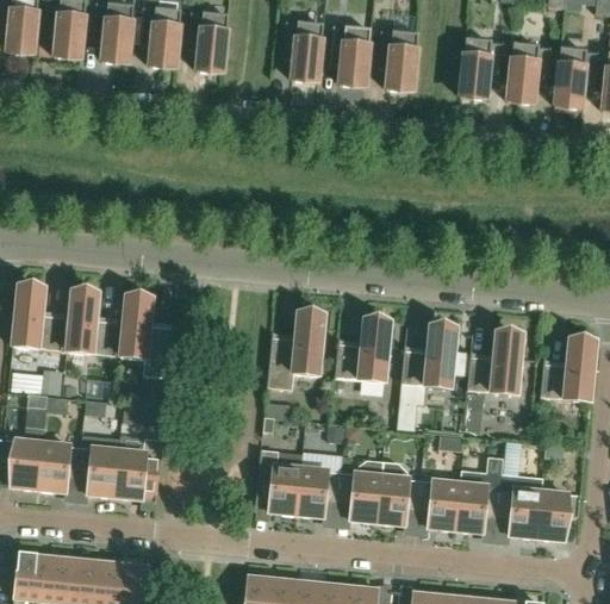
[(0,0),(0,25),(8,27),(8,35),(5,35),(4,48),(7,48),(6,50),(32,53),(38,0),(0,0)]
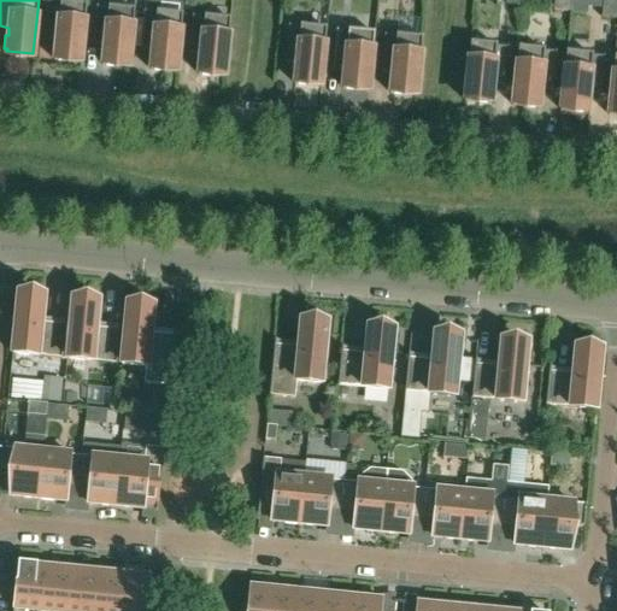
[(57,40),(53,40),(52,52),(54,53),(54,56),(81,58),(87,1),(74,0),(48,0),(45,36),(46,36),(47,31),(57,31),(57,40)]
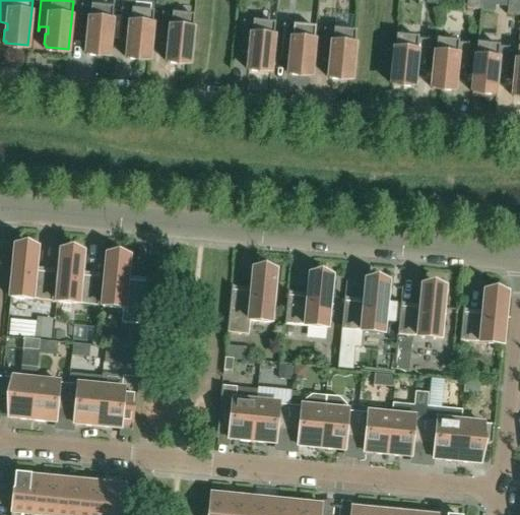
[(122,0),(119,38),(120,39),(120,34),(129,35),(128,42),(126,41),(125,52),(127,52),(127,55),(149,57),(154,0),(122,0)]
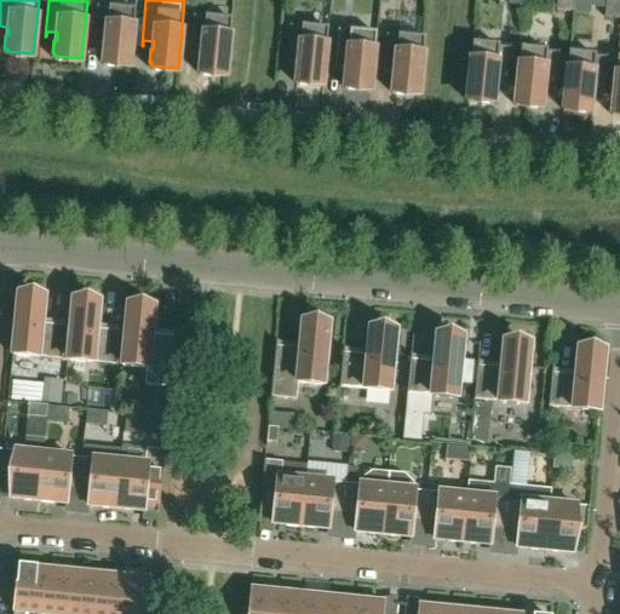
[(619,13),(619,0),(606,0),(604,12),(619,13)]
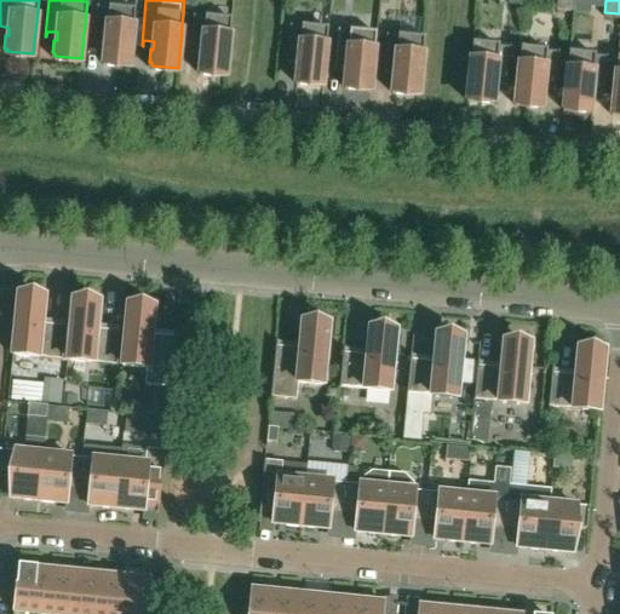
[(104,45),(102,44),(101,57),(103,58),(103,61),(130,63),(135,6),(97,3),(93,41),(95,41),(95,36),(105,36),(104,45)]
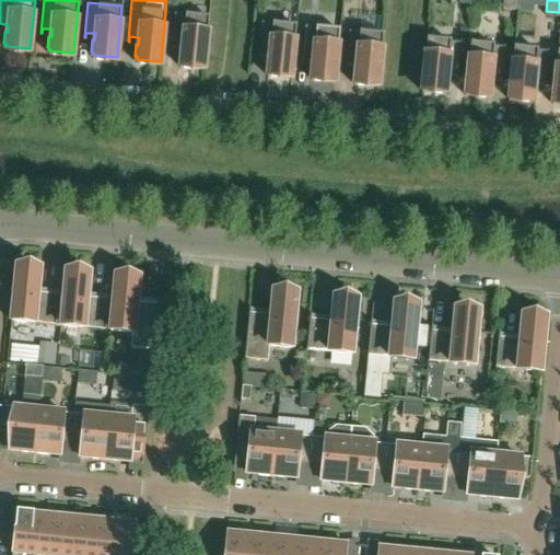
[(182,49),(179,48),(178,60),(181,60),(181,64),(203,66),(209,13),(174,10),(171,45),(173,46),(173,41),(183,42),(182,49)]
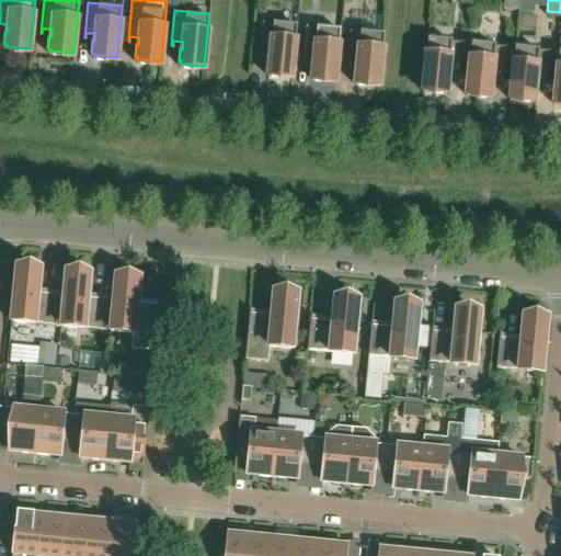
[(270,57),(266,57),(265,69),(267,69),(267,72),(292,75),(296,22),(262,19),(259,54),(260,54),(261,49),(270,50),(270,57)]
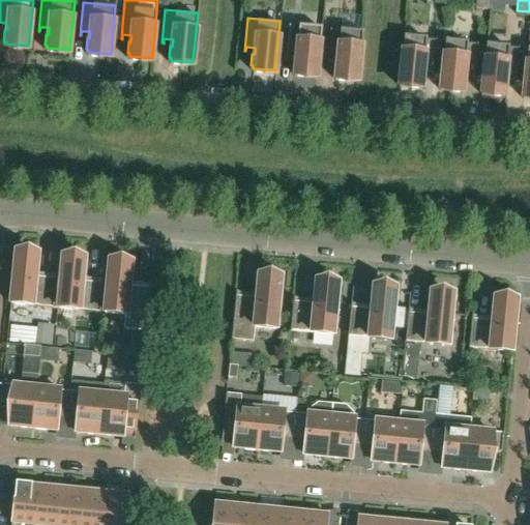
[(295,58),(293,58),(292,69),(294,69),(294,71),(317,74),(321,25),(289,22),(286,55),(287,55),(287,51),(296,52),(295,58)]
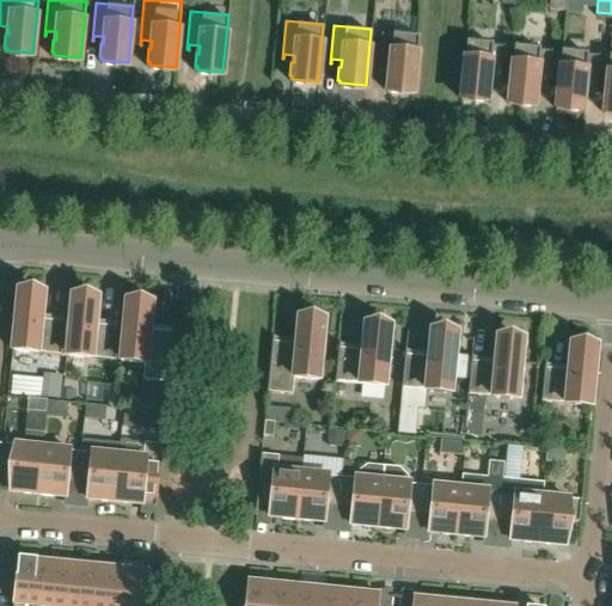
[(389,72),(386,72),(385,85),(387,85),(387,87),(414,90),(418,34),(381,30),(377,68),(379,68),(379,63),(390,65),(389,72)]
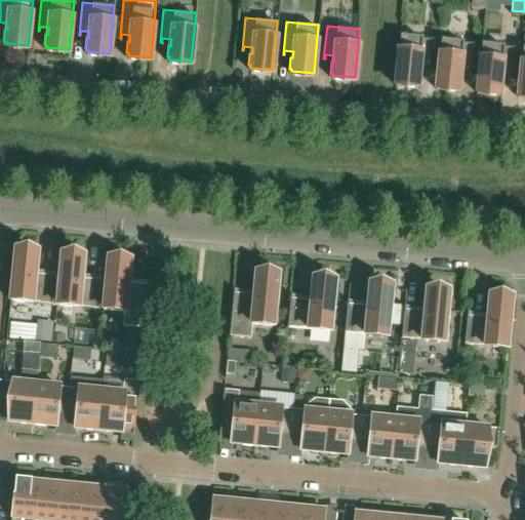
[(420,82),(421,71),(418,70),(419,64),(429,65),(428,69),(429,69),(433,36),(400,33),(395,81),(417,83),(417,81),(420,82)]
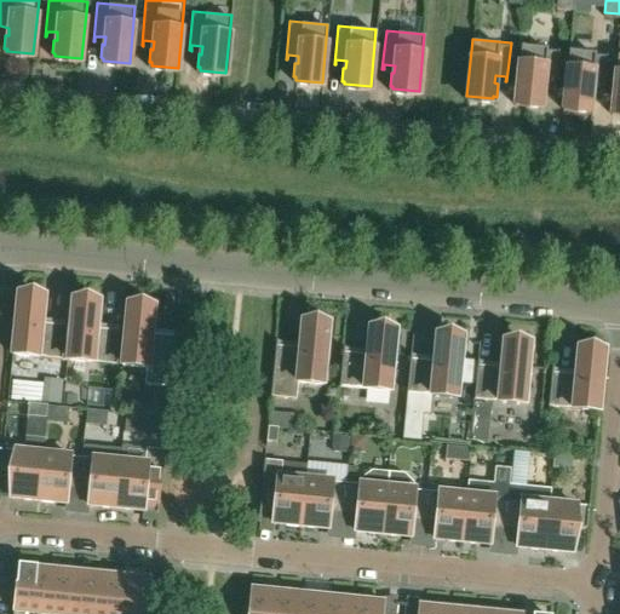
[(541,101),(544,101),(545,89),(543,87),(544,80),(554,81),(554,86),(555,86),(558,47),(521,44),(515,101),(541,103),(541,101)]
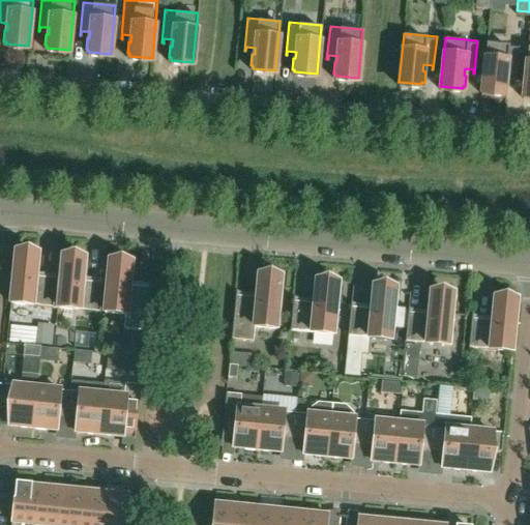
[(506,90),(507,79),(505,79),(506,73),(514,74),(514,78),(516,78),(519,45),(487,41),(481,90),(504,92),(504,90),(506,90)]
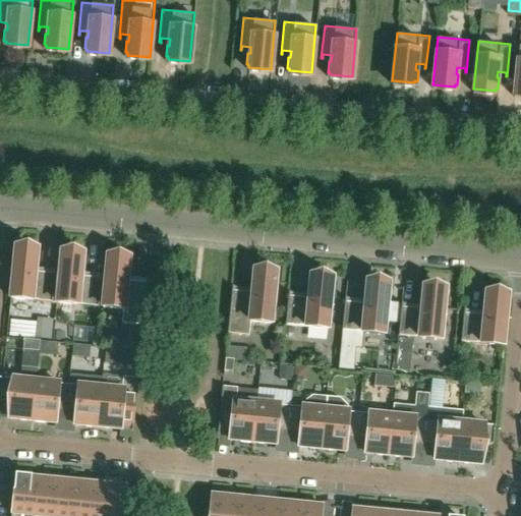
[(37,248),(15,246),(10,294),(52,298),(56,266),(55,266),(54,270),(35,269),(37,248)]
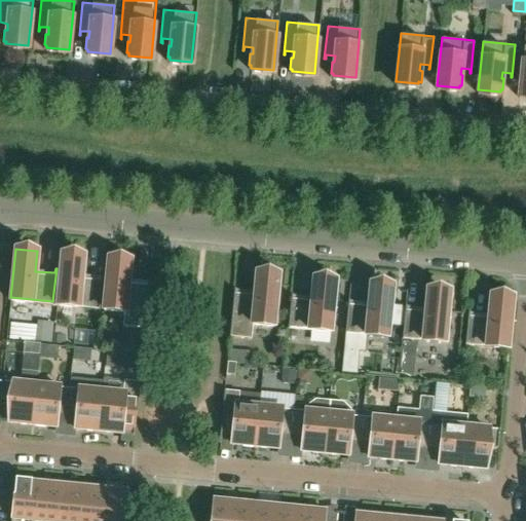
[(84,255),(62,253),(57,302),(100,306),(103,273),(102,273),(101,277),(82,275),(84,255)]
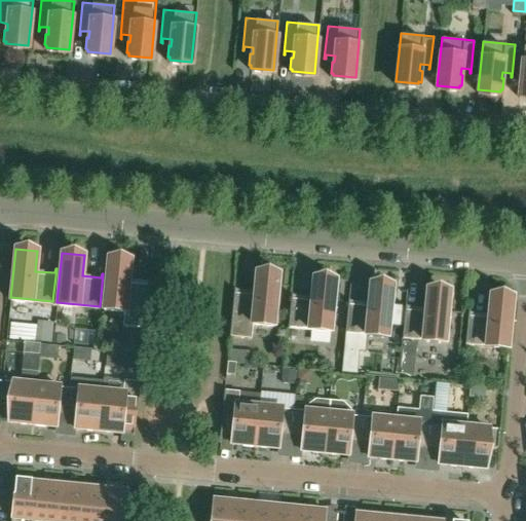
[(130,260),(108,258),(103,306),(124,308),(122,323),(145,325),(149,277),(148,277),(147,282),(128,280),(130,260)]
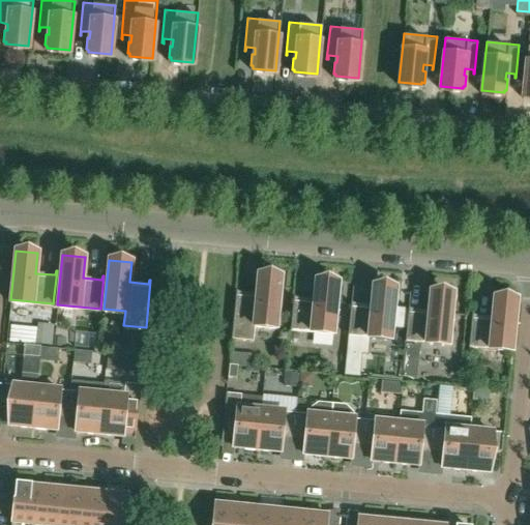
[(258,274),(256,294),(237,292),(237,288),(236,288),(231,337),(254,339),(255,323),(275,325),(281,276),(258,274)]
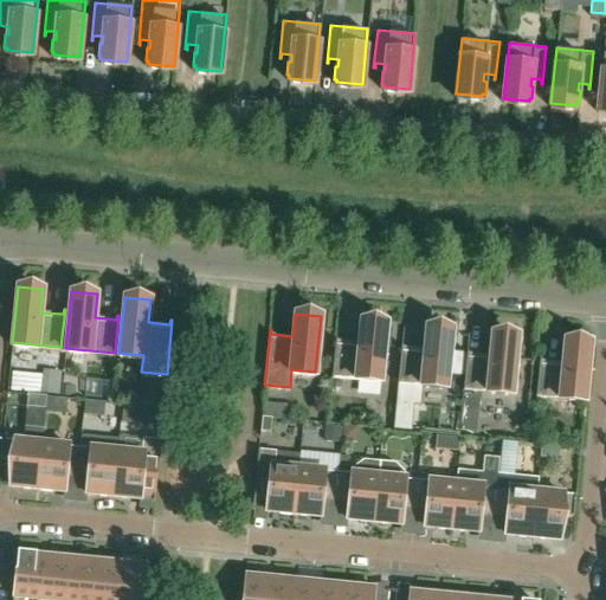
[(361,320),(359,343),(336,341),(337,336),(335,335),(331,373),(381,379),(386,322),(361,320)]
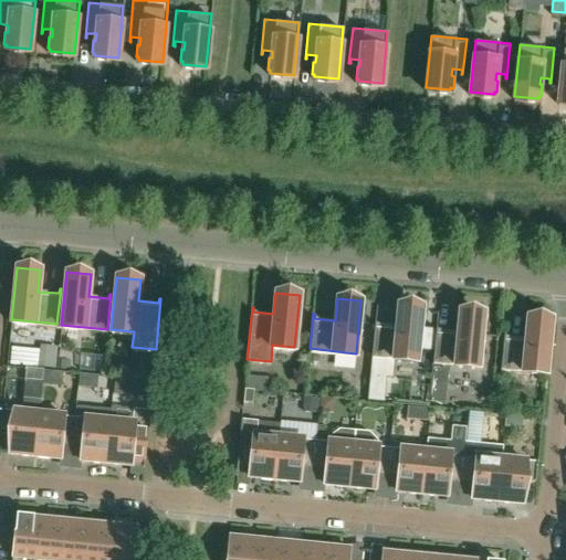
[(422,307),(398,304),(396,326),(376,324),(376,319),(375,319),(371,355),(417,359),(419,345),(420,324),(422,307)]
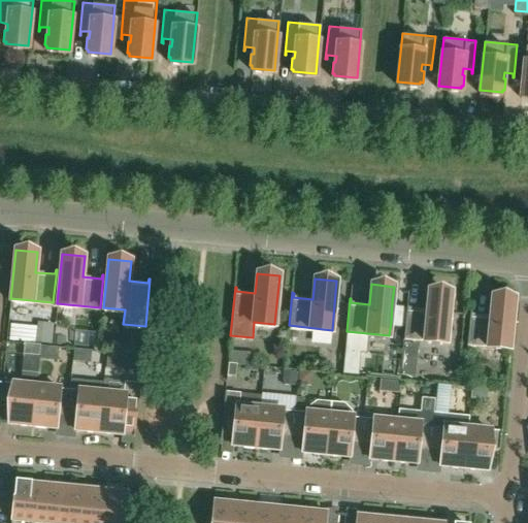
[(451,292),(429,290),(427,309),(407,308),(408,303),(406,303),(405,324),(403,336),(447,340),(451,292)]
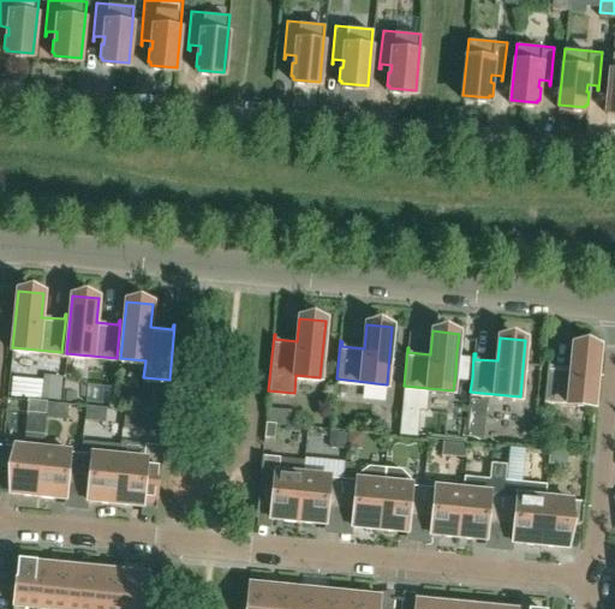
[(549,360),(548,360),(544,399),(593,404),(599,347),(573,345),(571,368),(549,366),(549,360)]
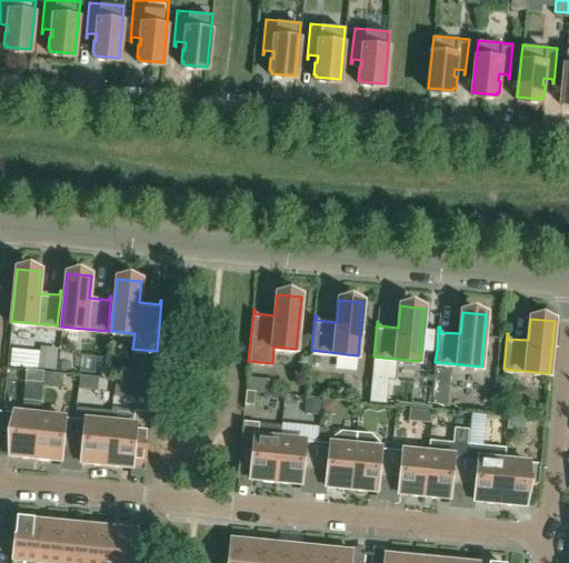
[(422,325),(421,347),(437,349),(438,327),(422,325)]
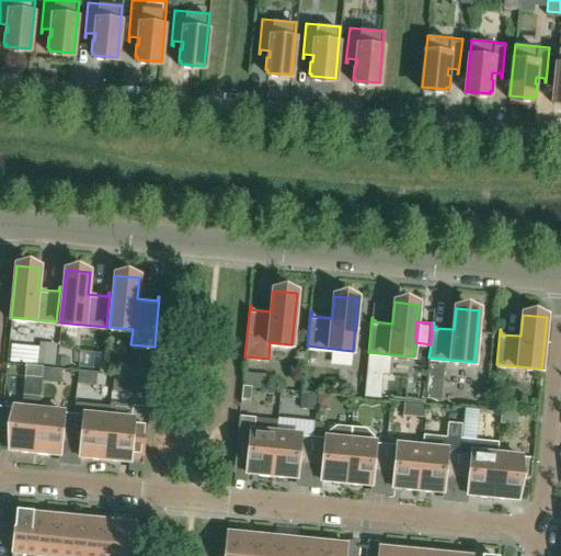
[(50,362),(65,362),(66,340),(50,340),(50,362)]
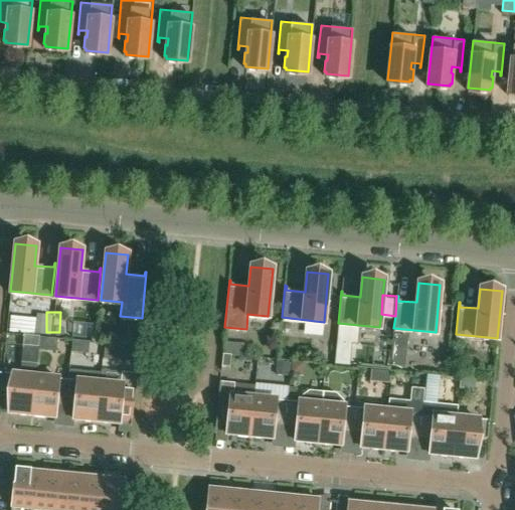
[(17,329),(44,330),(44,314),(17,314),(17,329)]
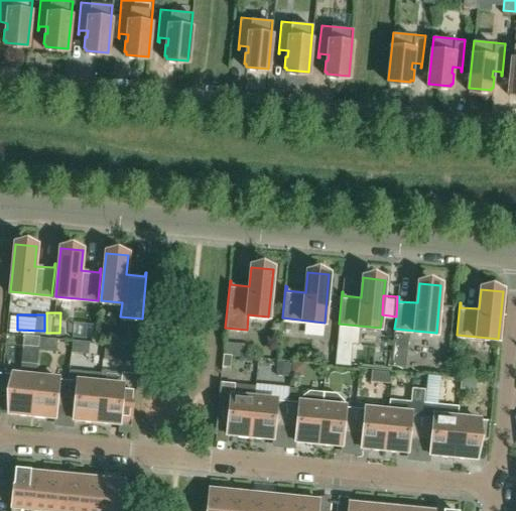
[(40,333),(23,332),(23,344),(39,345),(40,333)]
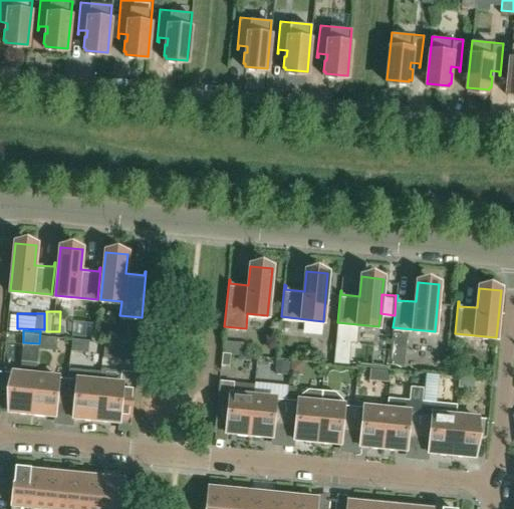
[(391,347),(390,360),(404,361),(405,348),(391,347)]
